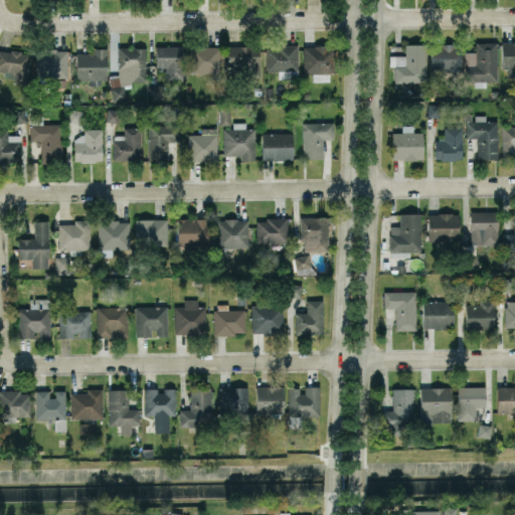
[(514,41),(501,41),(501,67),(506,67),(506,76),(514,76),(514,41)]
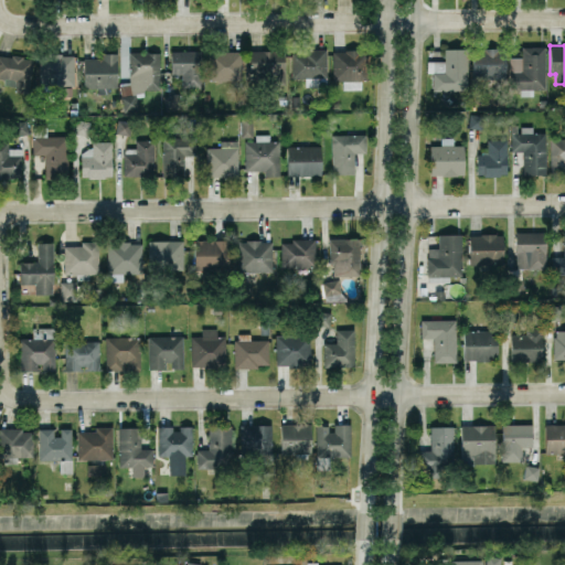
[(510,56),(509,89),(520,89),(520,95),(533,95),(533,88),(545,88),(545,46),(522,46),(522,57),(510,56)]
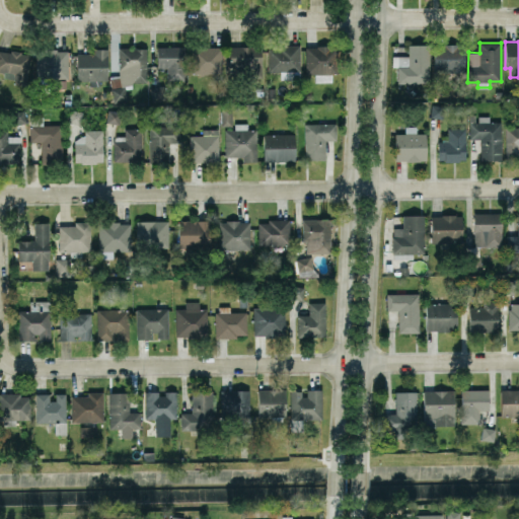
[(429,44),(408,44),(408,56),(392,56),(392,66),(397,66),(397,83),(430,82),(429,44)]
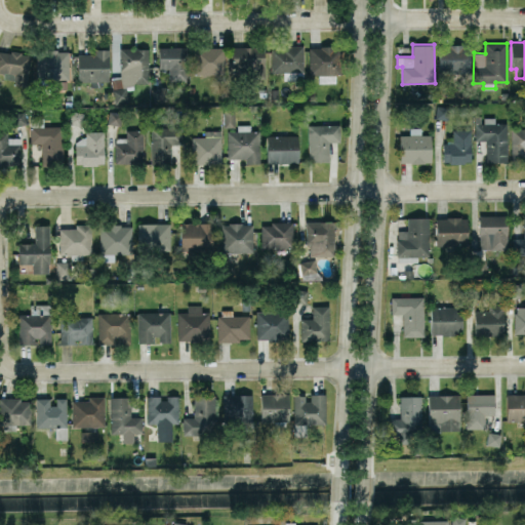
[(438,45),(439,73),(469,72),(469,44),(438,45)]
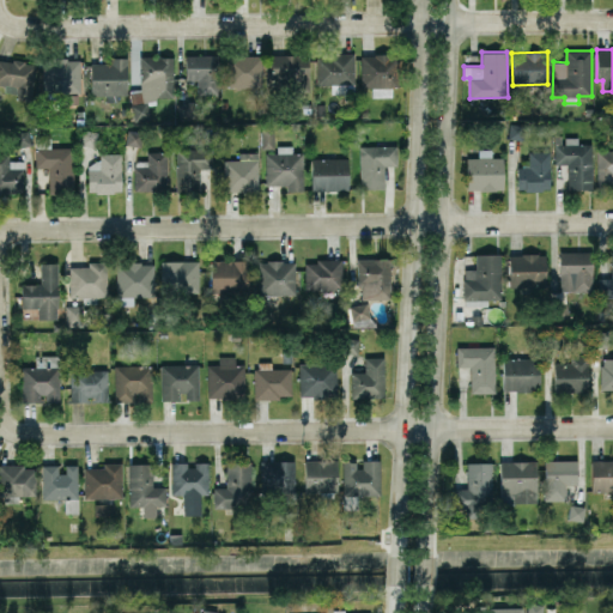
[(353,53),(316,53),(316,85),(354,84),(353,53)]
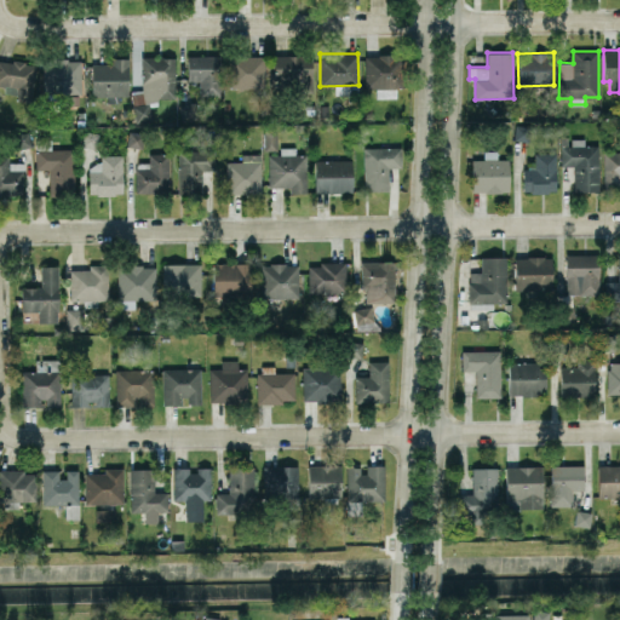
[(365,56),(366,89),(400,87),(399,53),(365,56)]
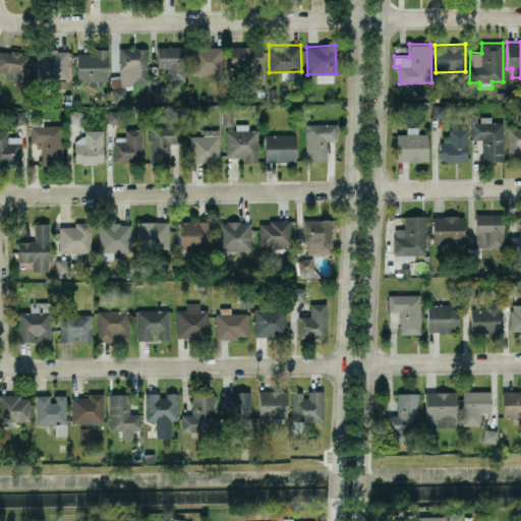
[(158,47),(158,68),(168,67),(168,80),(186,80),(185,46),(158,47)]
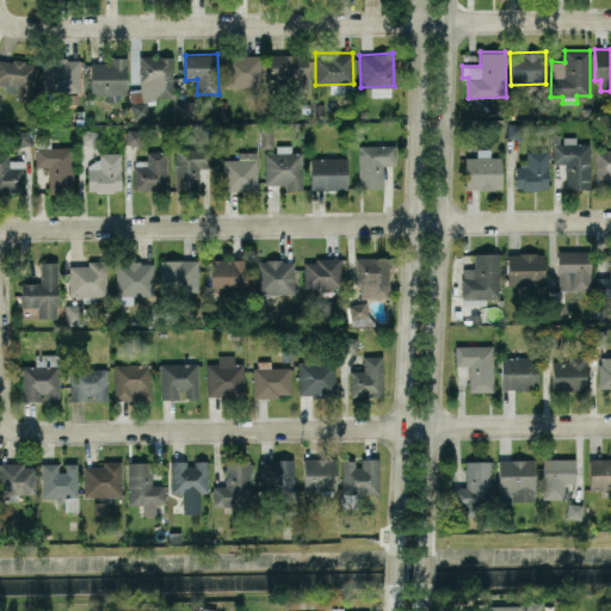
[(308,91),(307,54),(270,55),(270,79),(294,78),(294,91),(308,91)]
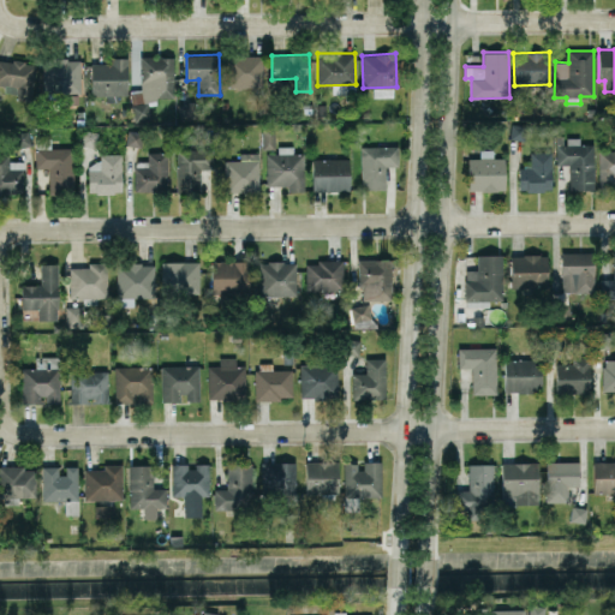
[(173,55),(141,57),(141,93),(132,93),(132,120),(149,119),(149,97),(174,97),(173,55)]
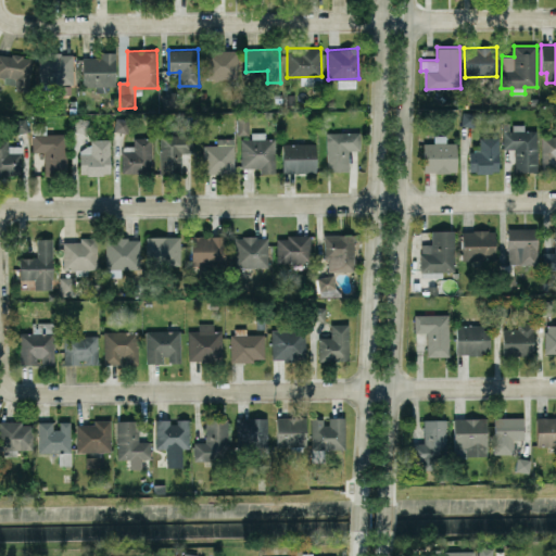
[(237,79),(238,50),(205,50),(205,78),(237,79)]
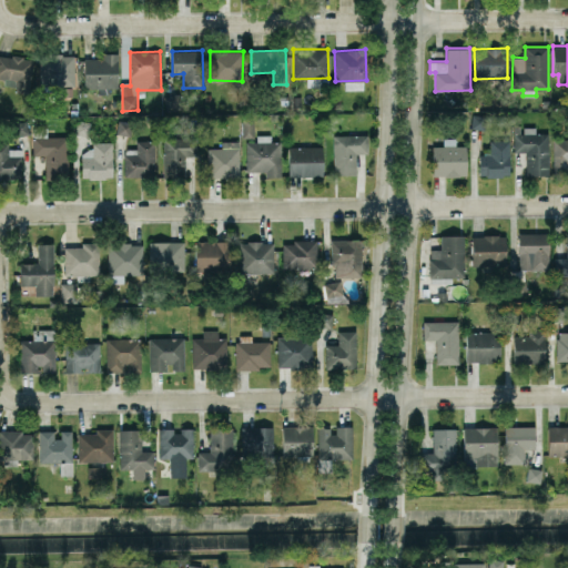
[(118,53),(102,52),(102,58),(83,58),(83,88),(117,88),(118,53)]
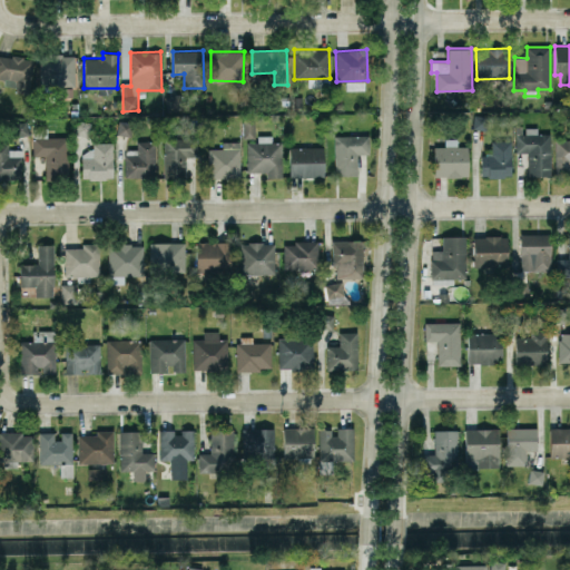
[(36,59),(0,53),(0,82),(31,88),(36,59)]
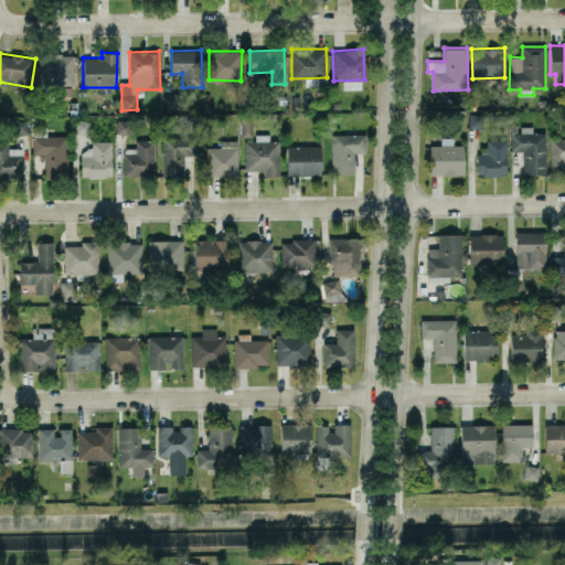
[(73,53),(40,54),(41,85),(74,84),(73,53)]
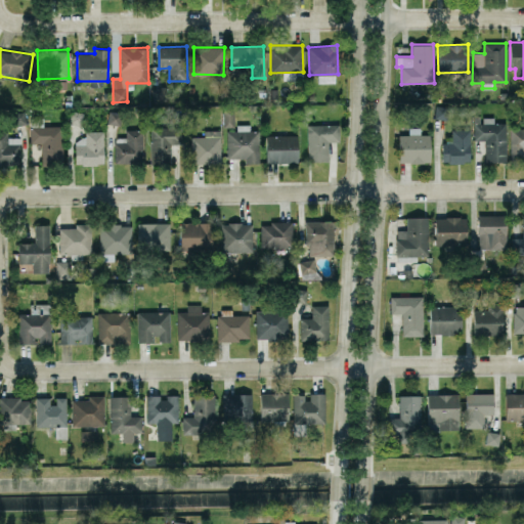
[(166,86),(151,88),(153,101),(167,100),(166,86)]
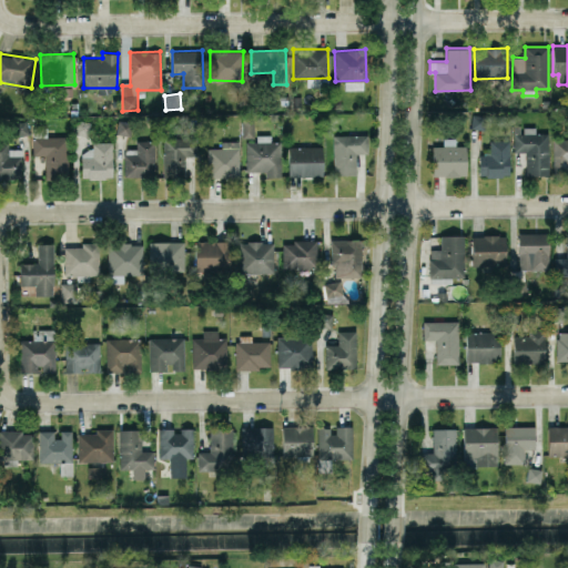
[(487,115),(472,114),(470,128),(486,129),(487,115)]
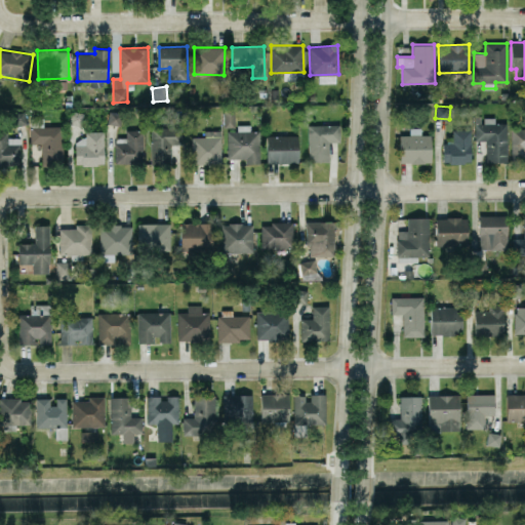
[(224,110),(224,126),(235,126),(234,110),(224,110)]
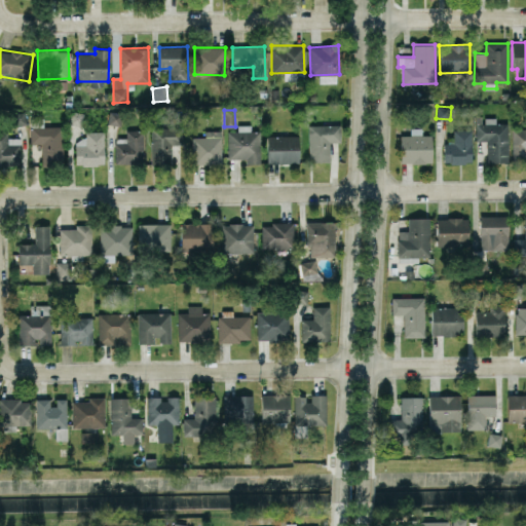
[(70,123),(82,124),(83,112),(70,111),(70,123)]
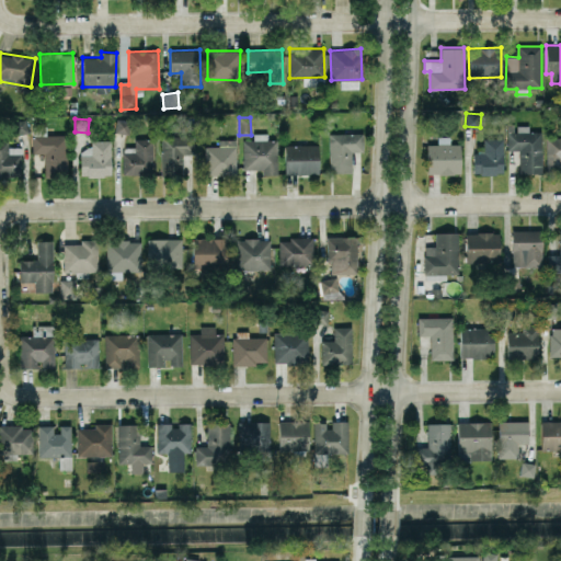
[(115,133),(127,133),(128,119),(116,118),(115,133)]
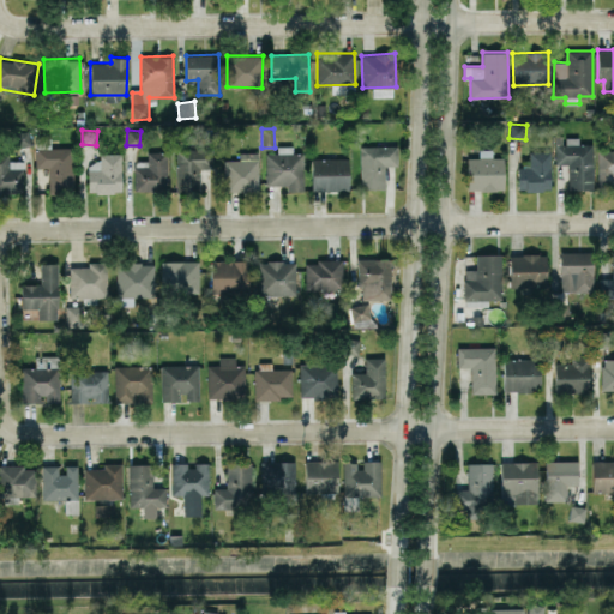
[(16,146),(30,145),(29,131),(14,132),(16,146)]
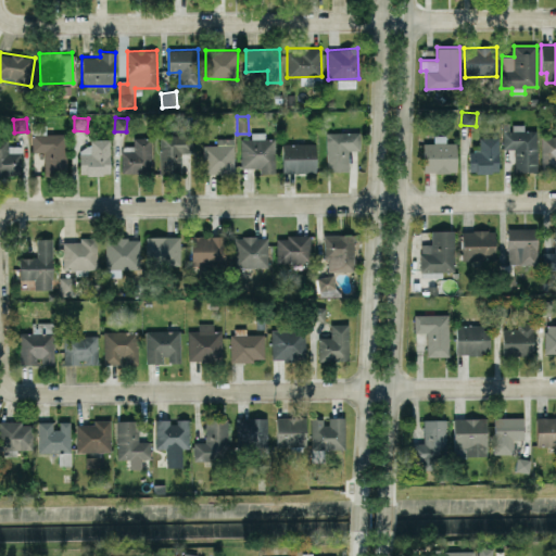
[(515,172),(538,172),(536,130),(525,130),(523,124),(513,124),(513,129),(502,130),(502,149),(514,149),(515,172)]
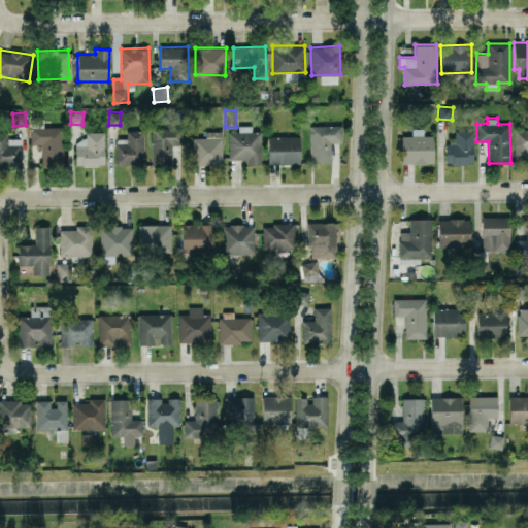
[(228,159),(248,159),(246,164),(261,164),(261,131),(251,131),(251,125),(239,125),(239,131),(229,131),(228,159)]
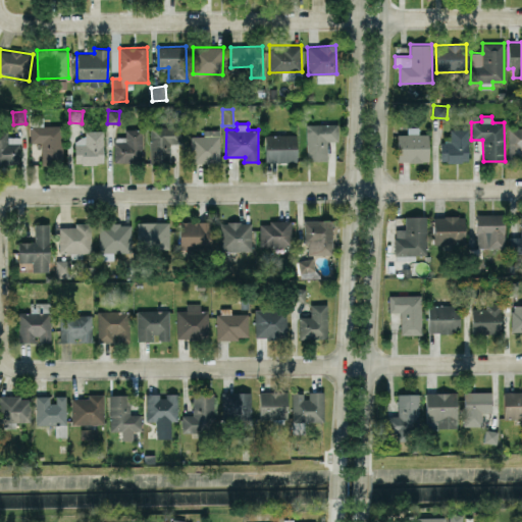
[(337,123),(306,123),(306,160),(327,160),(326,141),(337,141),(337,123)]
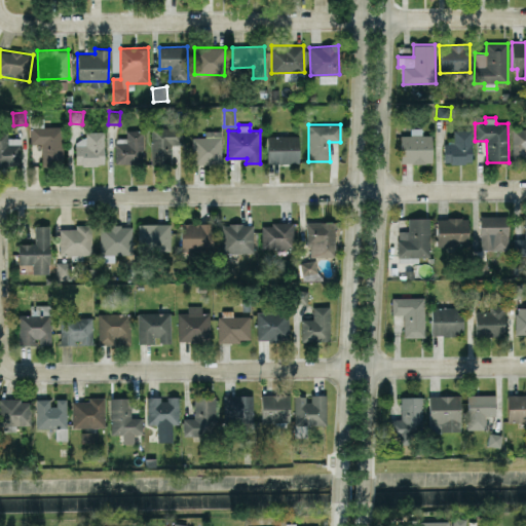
[(31,143),(42,144),(41,163),(63,164),(63,126),(31,126),(31,143)]
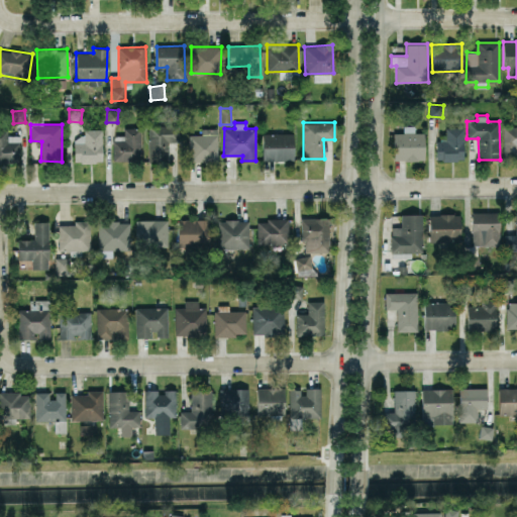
[(148,125),(148,163),(169,163),(169,141),(180,141),(180,125),(148,125)]
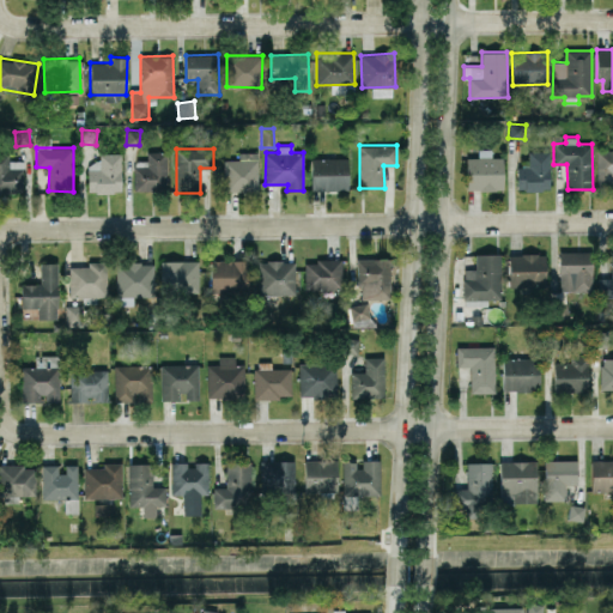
[(467,157),(467,190),(503,189),(503,157),(491,157),(491,149),(479,149),(479,157),(467,157)]
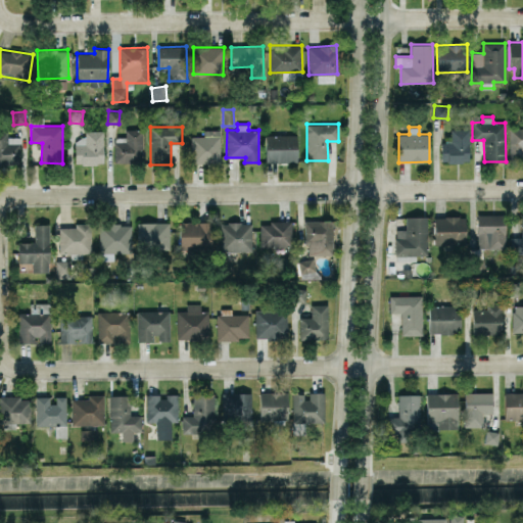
[(522,127),(509,128),(509,161),(522,160),(522,149),(522,148),(522,127)]
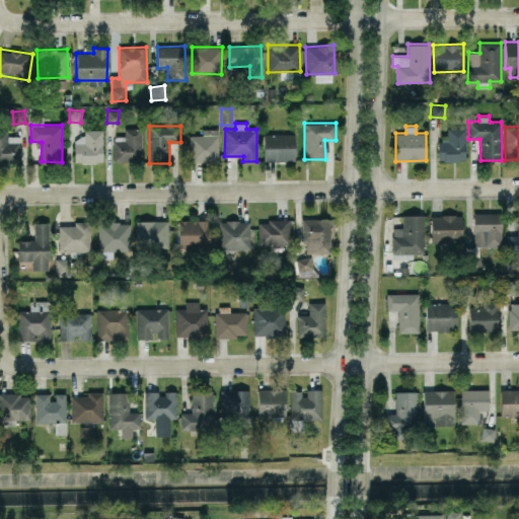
[(142,162),(143,129),(125,128),(125,140),(114,140),(113,161),(142,162)]
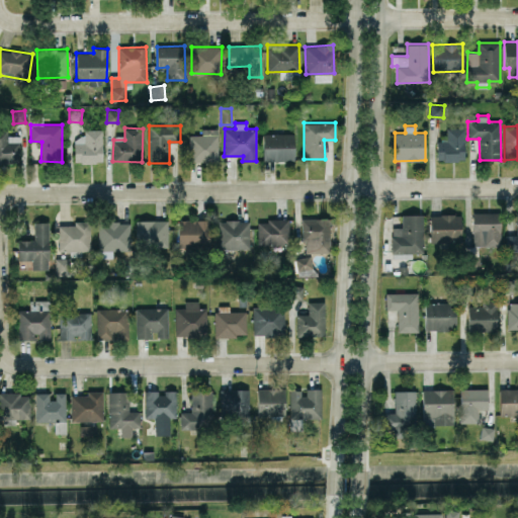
[(436,160),(464,161),(464,127),(446,127),(446,140),(437,140),(436,160)]
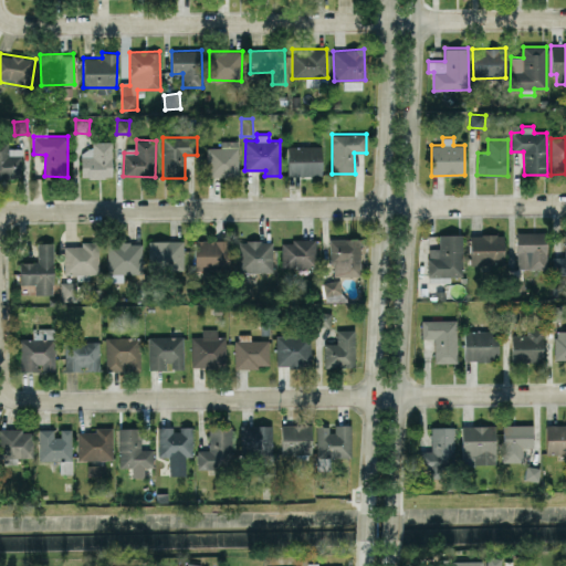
[(112,142),(92,140),(92,149),(81,149),(81,177),(112,178),(112,142)]
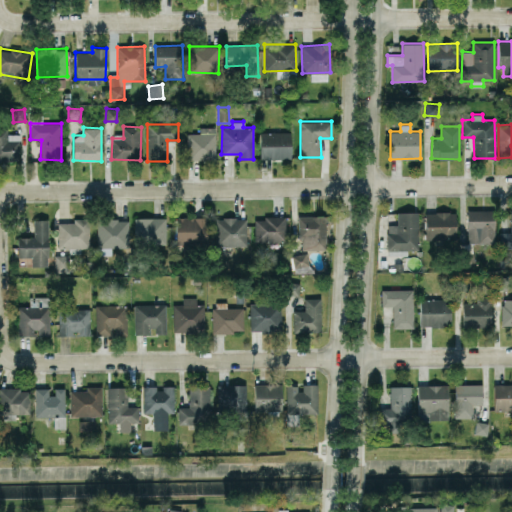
[(215,127),(199,127),(199,133),(186,133),(187,159),(216,159),(215,127)]
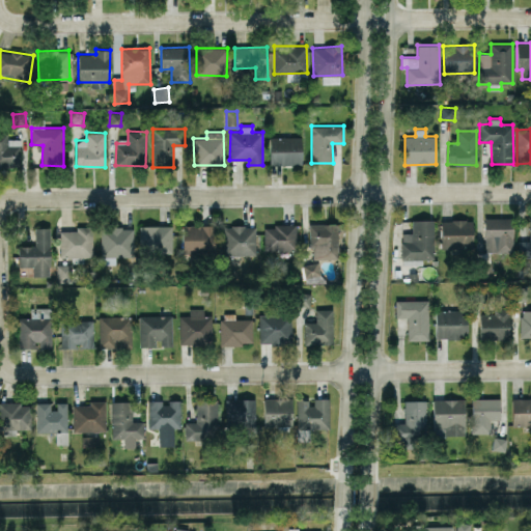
[(8,134),(0,133),(0,166),(20,167),(20,139),(7,139),(8,134)]
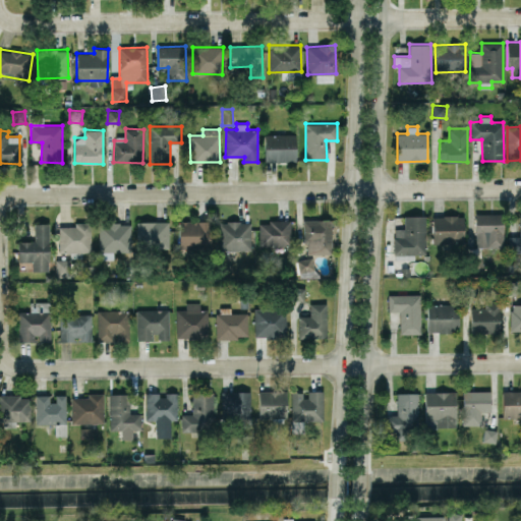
[(265,162),(296,161),(295,133),(265,134),(265,162)]
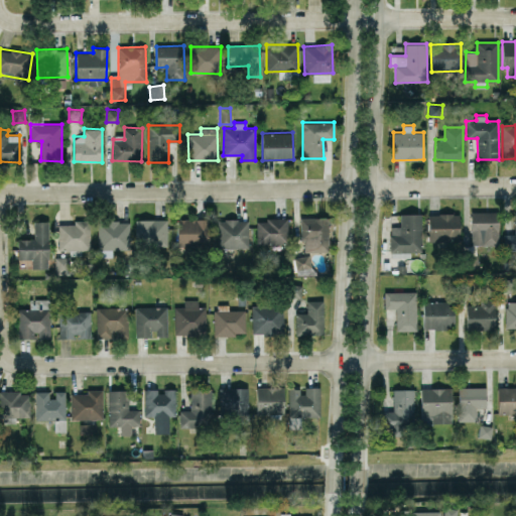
[(471,212),(471,245),(499,244),(498,211),(471,212)]
